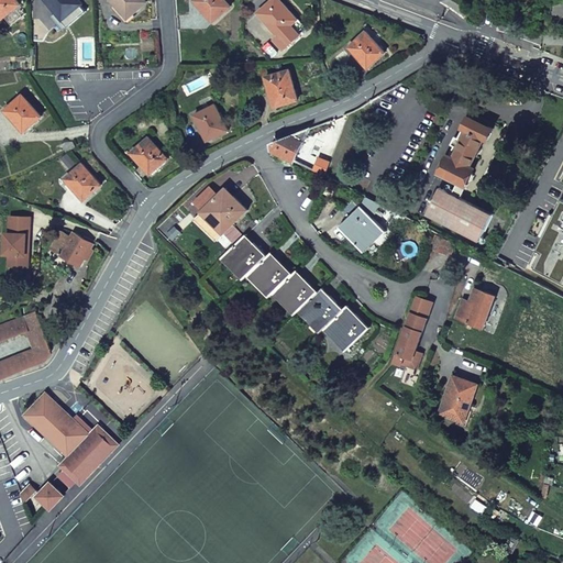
[(0,0),(0,17),(2,19),(21,3),(17,0),(0,0)]
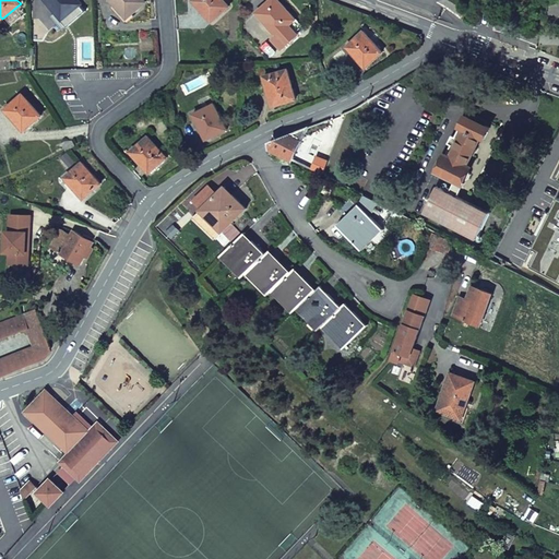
[(82,3),(79,0),(46,0),(69,25),(85,11),(80,4),(82,3)]
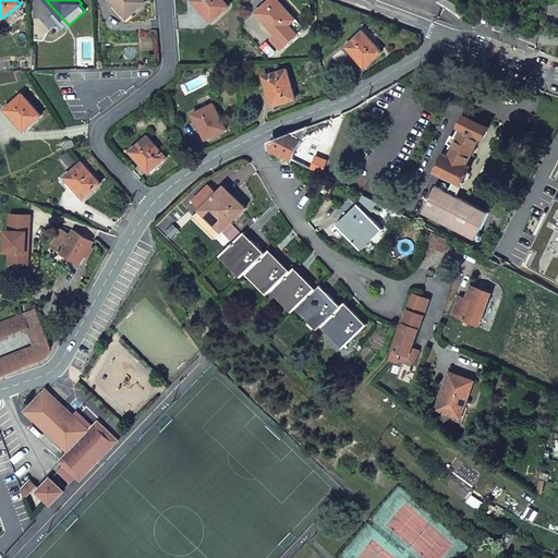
[(111,0),(128,17),(146,2),(144,0),(111,0)]
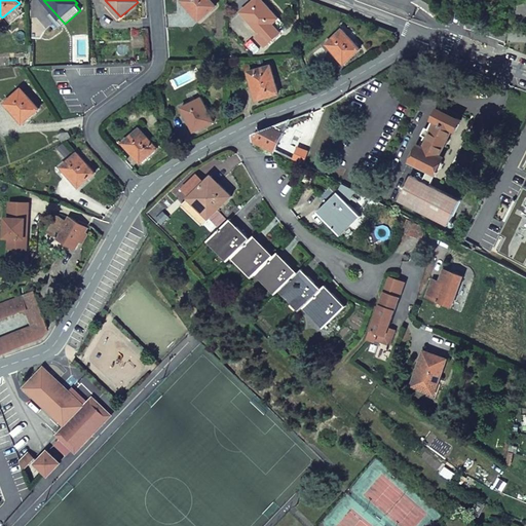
[(183,0),(182,1),(200,21),(216,6),(210,0),(183,0)]
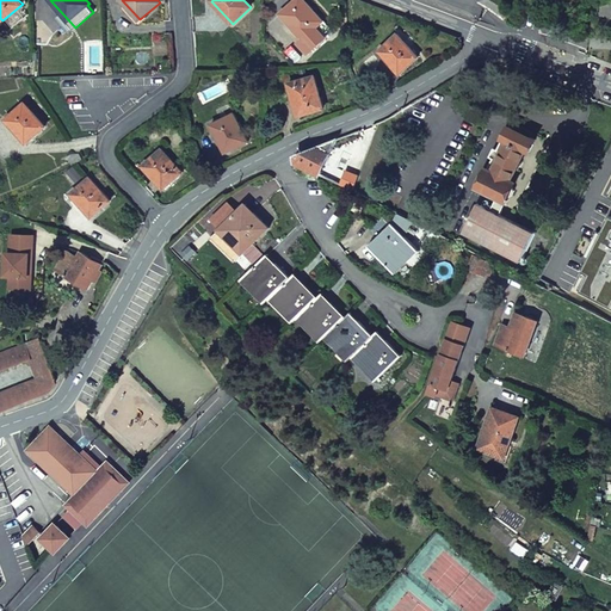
[(309,54),(326,38),(323,36),(331,29),(303,0),(296,0),(282,13),(303,38),(298,43),(309,54)]
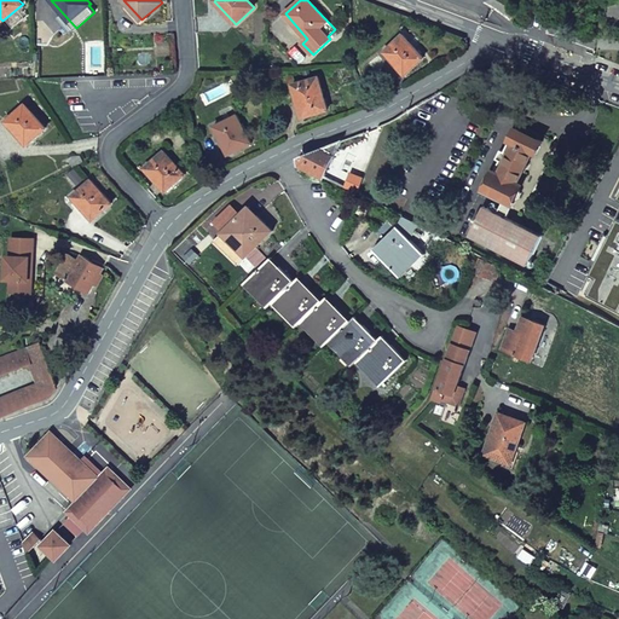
[(385,52),(405,75),(424,58),(403,35),(385,52)]
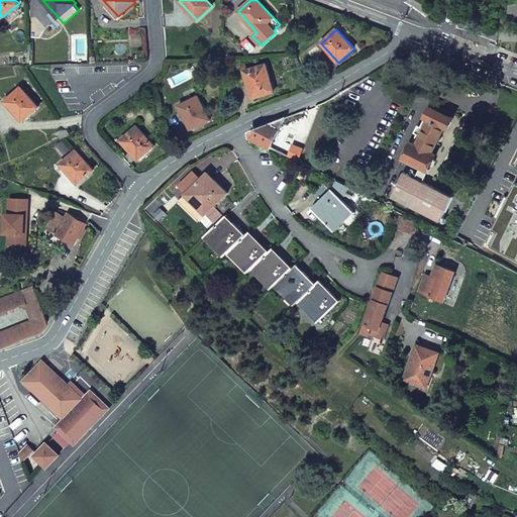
[(274,93),(267,65),(244,71),(252,98),(274,93)]
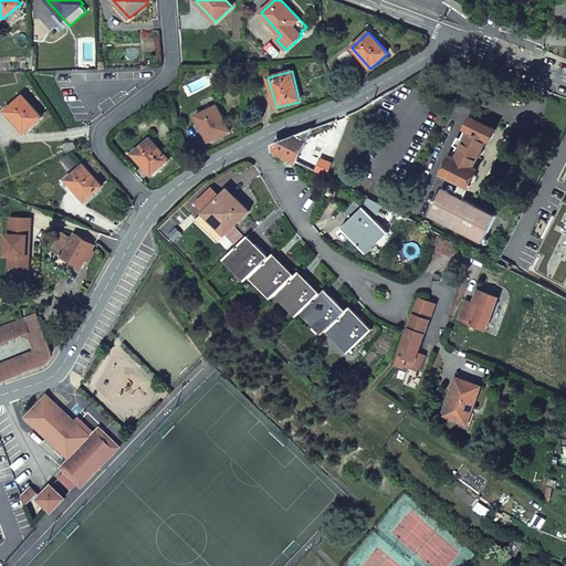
[(423,72),(416,77),(419,83),(428,79),(423,72)]
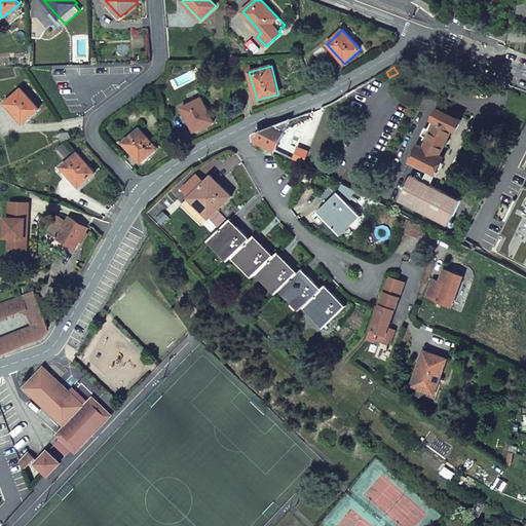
[(23,123),(39,109),(22,88),(5,103),(23,123)]
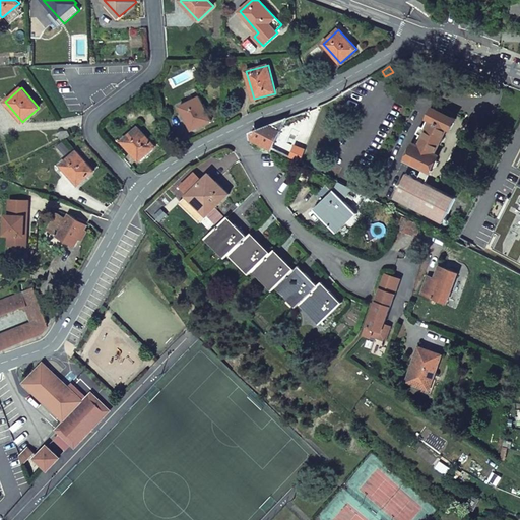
[(181,107),(192,130),(211,120),(200,98),(181,107)]
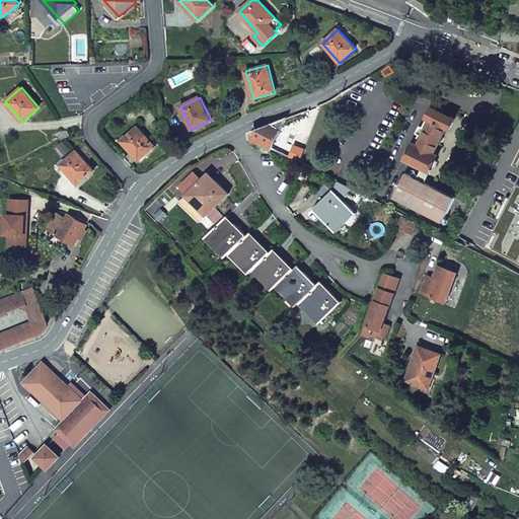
[(440,106),(438,110),(450,117),(452,112),(440,106)]
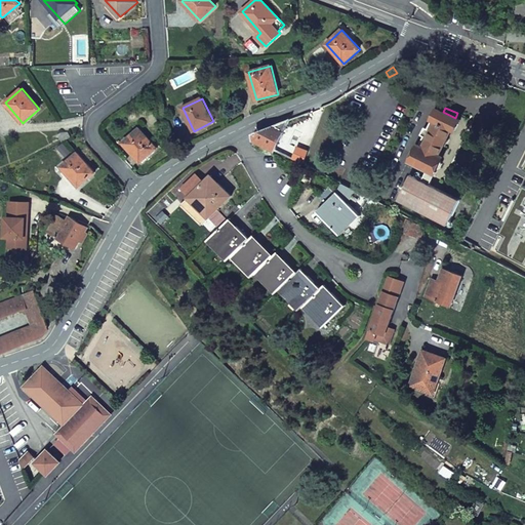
[(455,118),(443,112),(437,109),(428,128),(425,127),(420,135),(423,136),(411,161),(428,169),(423,177),(421,180),(417,178),(410,175),(405,185),(404,184),(401,190),(402,191),(398,200),(448,225),(460,200),(430,185),(436,172),(435,172),(437,169),(438,169),(440,168),(442,164),(441,162),(440,161),(442,158),(438,156),(451,129),(455,131),(460,120),(455,118)]
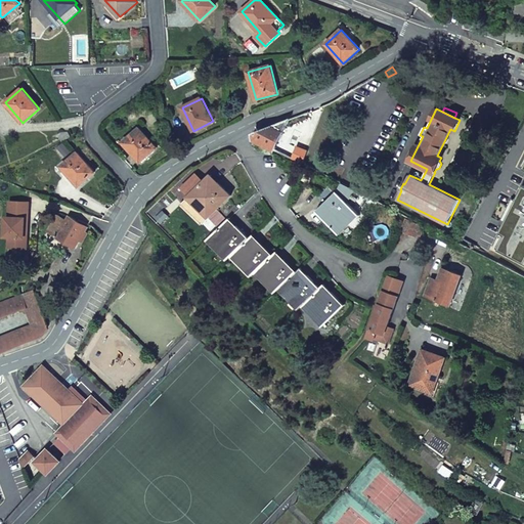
[(290,120),(256,133),(255,133),(254,134),(254,136),(254,138),(255,140),(274,149),(290,120)]
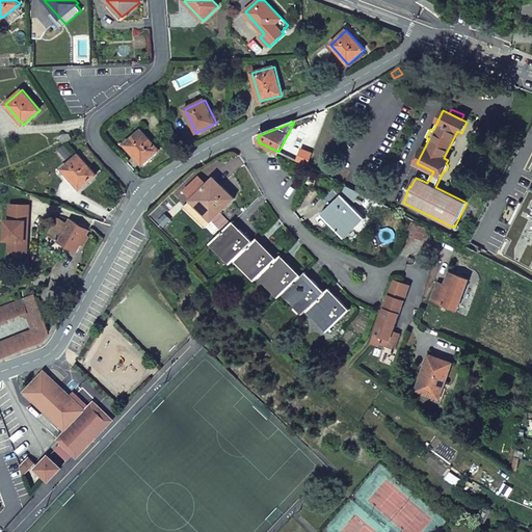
[(126,144),(142,164),(159,150),(141,130),(126,144)]
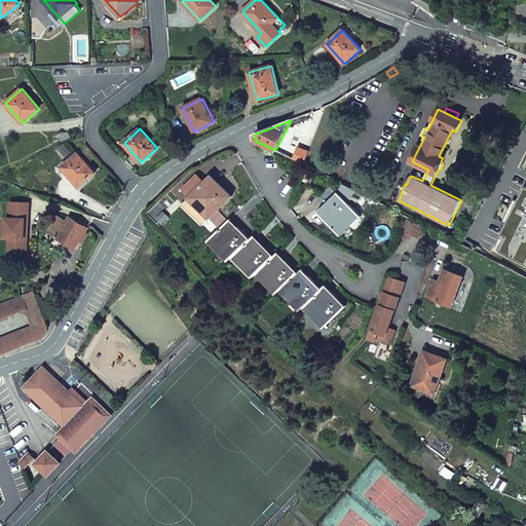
[(63,143),(71,138),(68,132),(58,134),(63,143)]
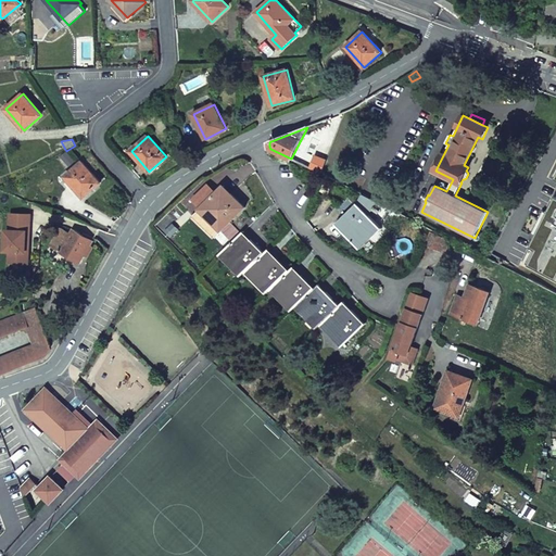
[(87,161),(96,171),(102,165),(93,154),(87,161)]
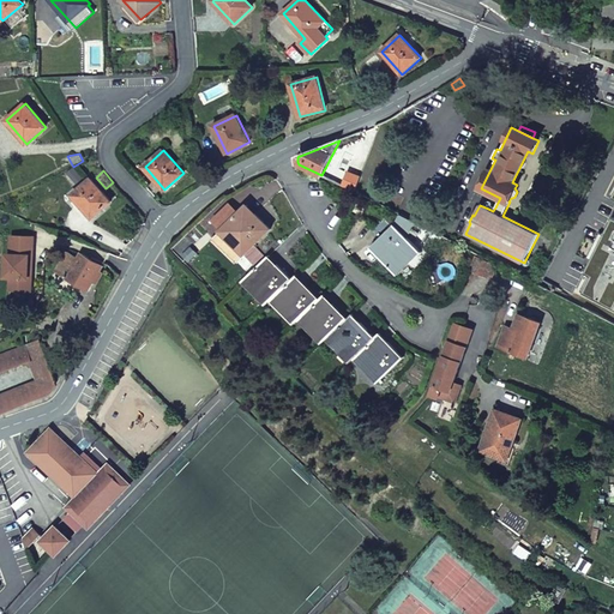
[(112,202),(91,179),(72,194),(76,199),(72,203),(89,221),(112,202)]
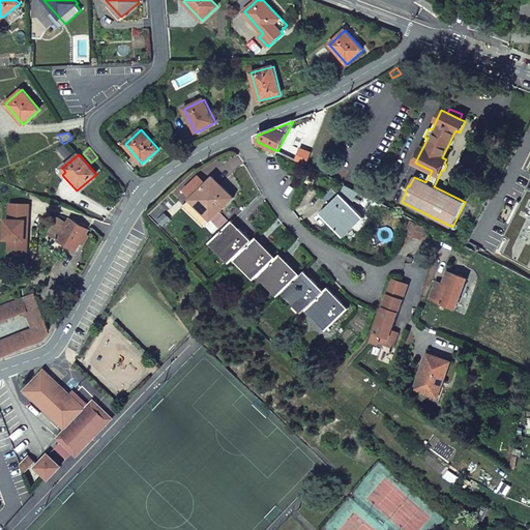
[(529,164),(518,179),(529,188),(529,164)]
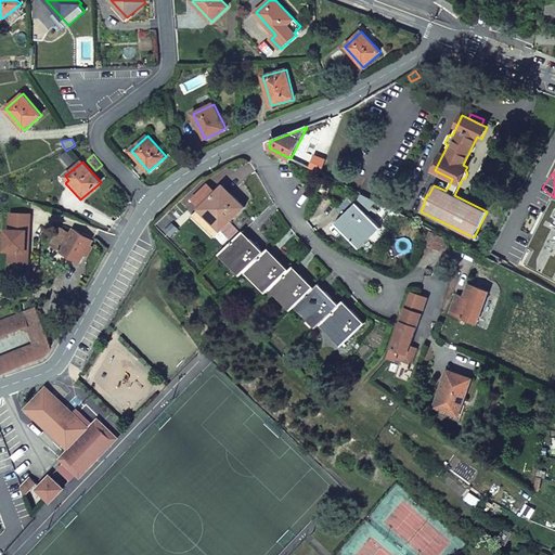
[(202,207),(216,193),(208,185),(192,199),(201,208),(202,207)]
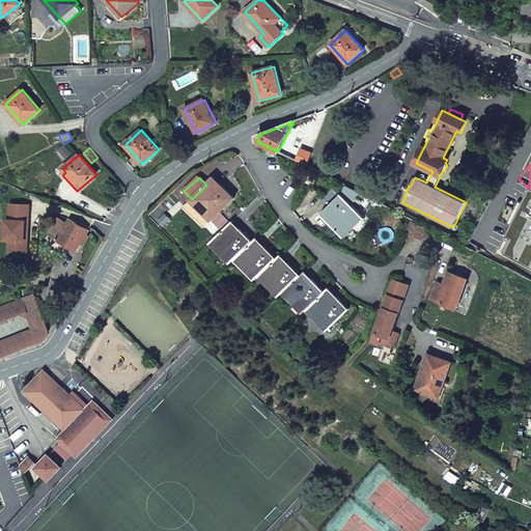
[(221,232),(216,239),(212,242),(220,250),(222,247),(234,260),(235,258),(243,266),(245,263),(257,277),(259,275),(267,283),(269,281),(282,294),(278,298),(285,306),(289,302),(291,300),(292,298),(306,311),(308,308),(315,316),(317,314),(324,320),(319,325),(326,331),(348,309),(329,288),(325,292),(305,272),(301,276),(280,255),(276,259),(256,239),(252,243),(232,222),(230,224),(219,213),(233,198),(214,177),(206,185),(193,198),(200,205),(202,204),(207,210),(215,217),(211,221),(221,232)]
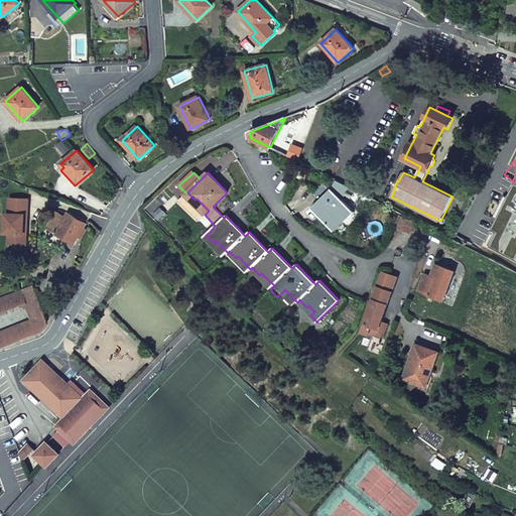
[(348,186),(333,179),(331,184),(346,191),(348,186)]
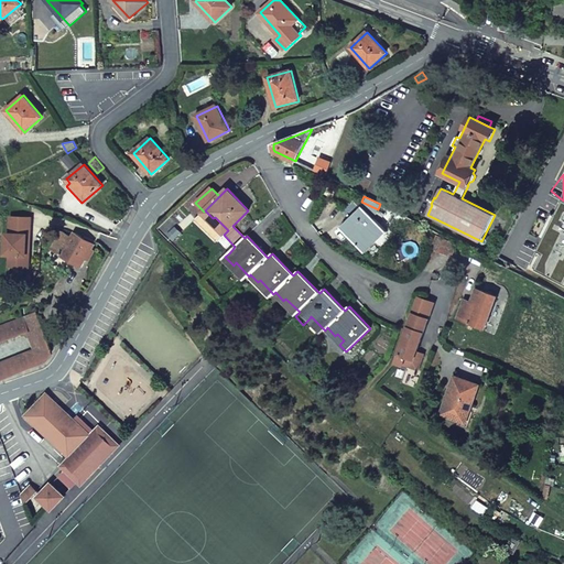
[(382,227),(364,207),(342,228),(362,250),(370,242),(368,240),(382,227)]
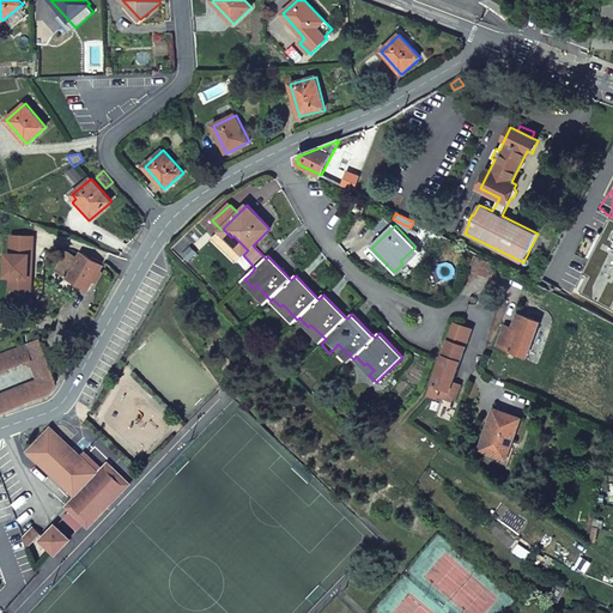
[(231,237),(223,229),(222,230),(211,240),(234,263),(236,261),(243,255),(248,250),(240,242),(234,236),(231,237)]
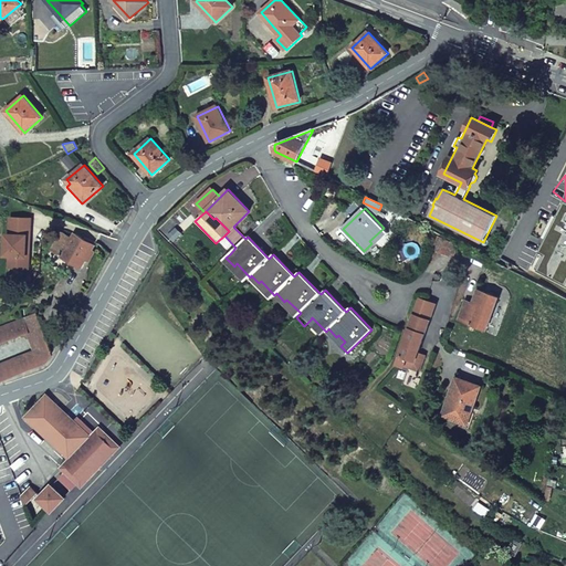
[(30,266),(32,217),(11,216),(11,233),(7,233),(6,254),(11,254),(10,265),(30,266)]
